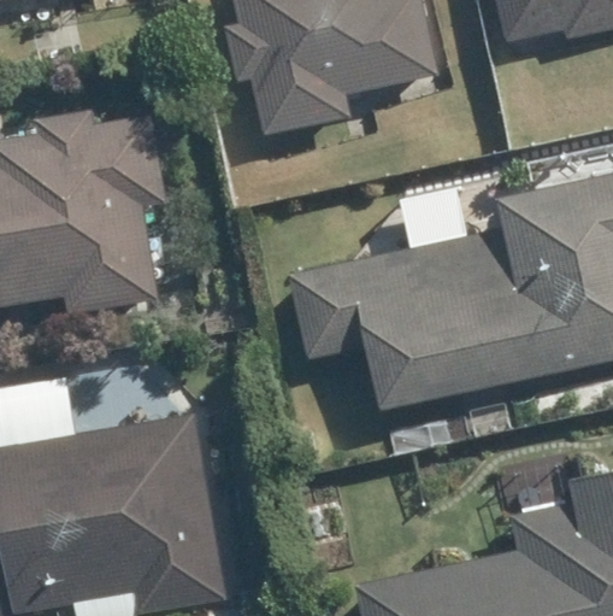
[(234,0),(240,23),(227,27),(239,78),(255,74),(269,134),(351,115),(347,97),(438,75),(420,0),(234,0)]
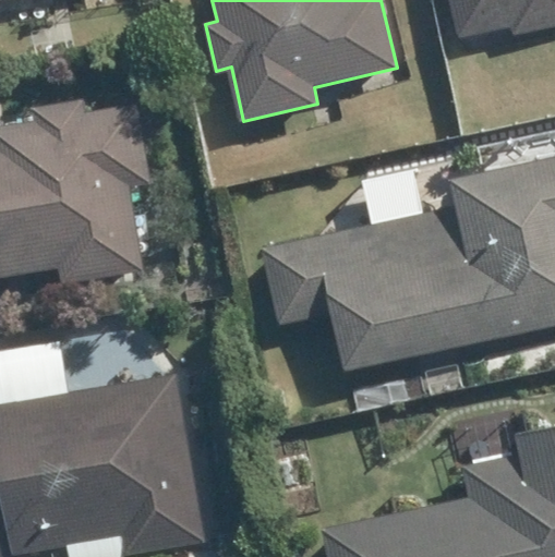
[(450,0),(459,38),(513,26),(515,34),(554,26),(554,0),(450,0)]
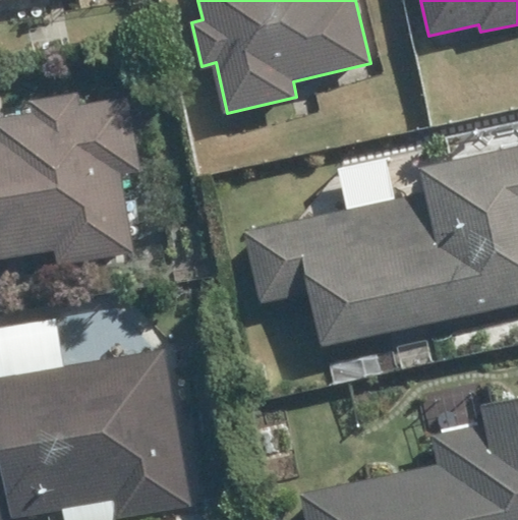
[(0,256),(55,247),(58,266),(132,251),(119,175),(139,172),(126,97),(78,105),(75,93),(30,101),(32,113),(0,118),(0,256)]
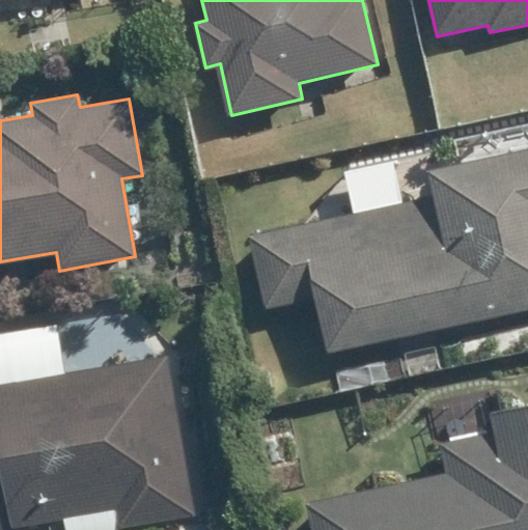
[(527,148),(426,170),(433,200),(250,238),(265,308),(316,297),(327,351),(527,309),(527,148)]
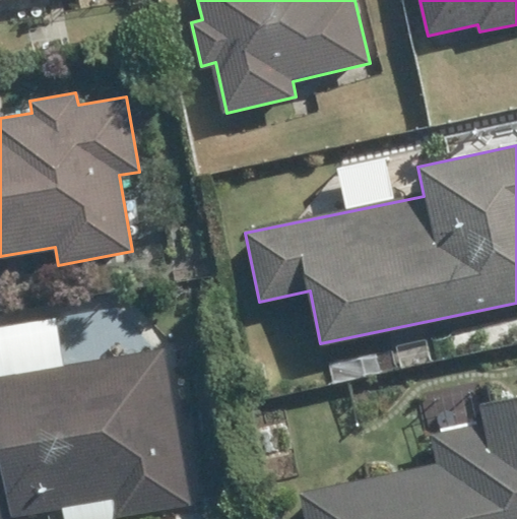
[(0,518),(26,518),(25,512),(114,501),(116,514),(187,503),(165,351),(0,374),(0,518)]
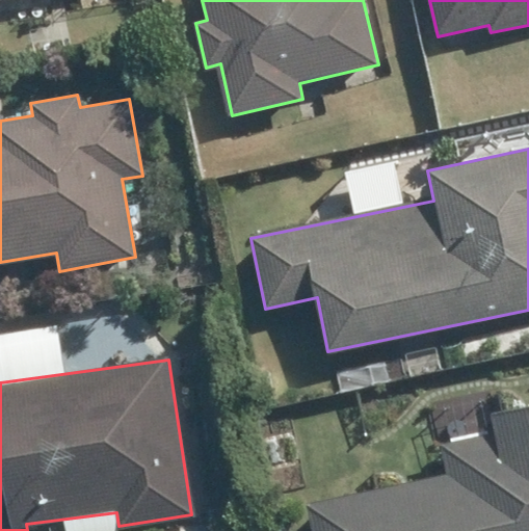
[(496,434),(442,446),(448,475),(306,505),(311,530),(528,530),(528,406),(491,414),(496,434)]
